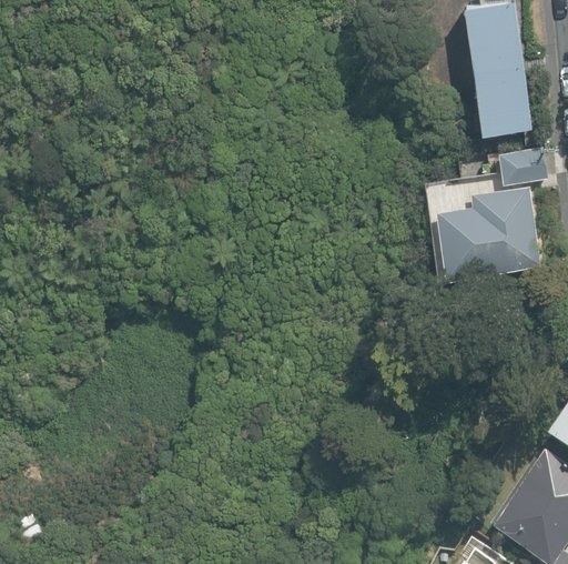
[(465,9),(483,137),(531,130),(515,2),(465,9)]
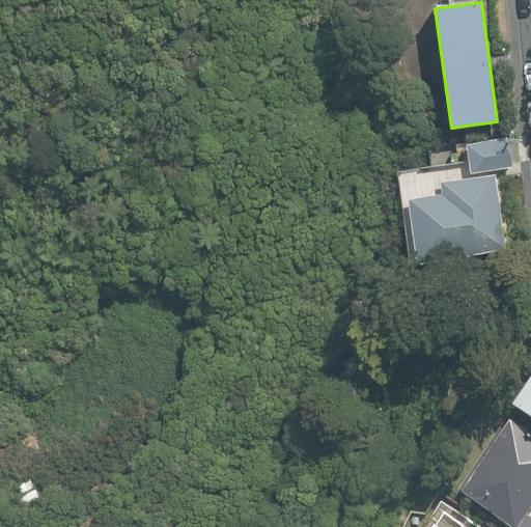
[(468,143),(471,173),(512,168),(509,138),(468,143)]
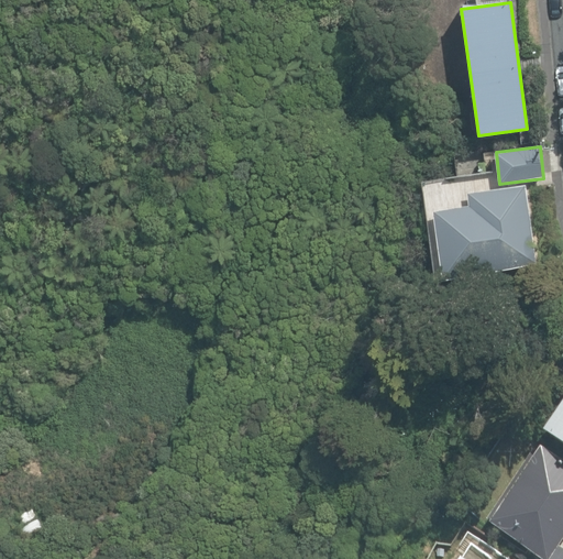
[(538,265),(525,186),(464,196),(466,207),(431,212),(441,278),(538,265)]
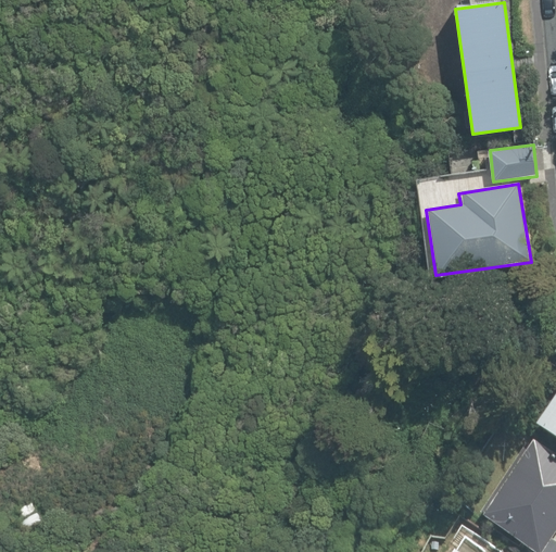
[(555,403),(535,434),(555,447),(555,403)]
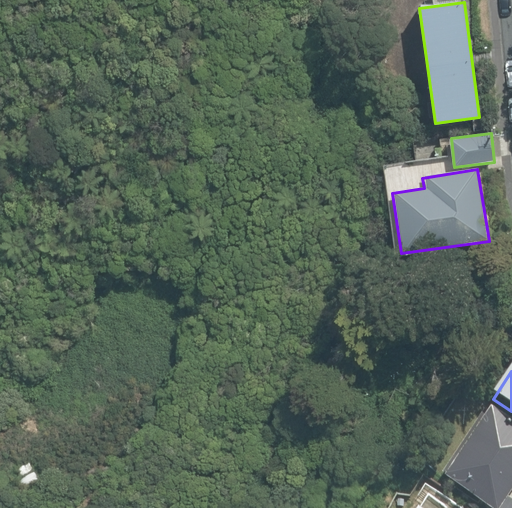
[(511,507),(511,502),(508,500),(511,494),(511,426),(491,413),(444,482),(482,507),(511,507)]
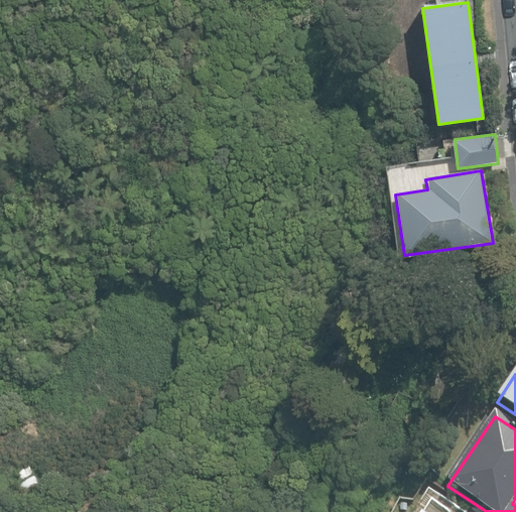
All buildings are outlined.
